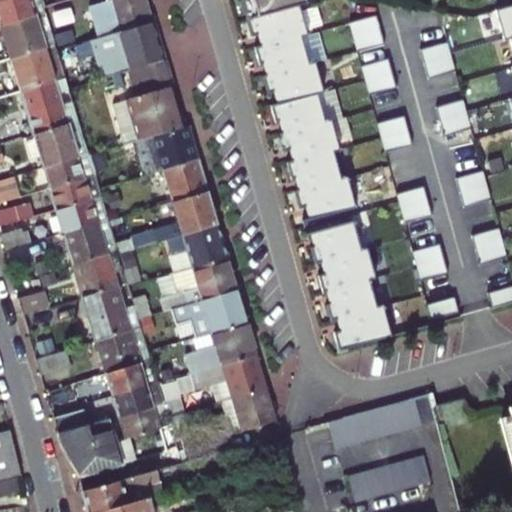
[(0,18),(2,25),(47,12),(43,0),(6,0),(0,2),(0,18)]
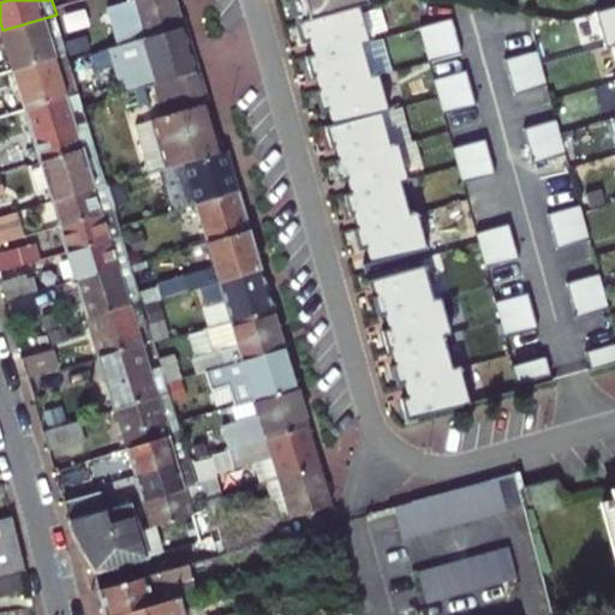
[(121,43),(187,27),(179,0),(135,0),(111,7),(121,43)]
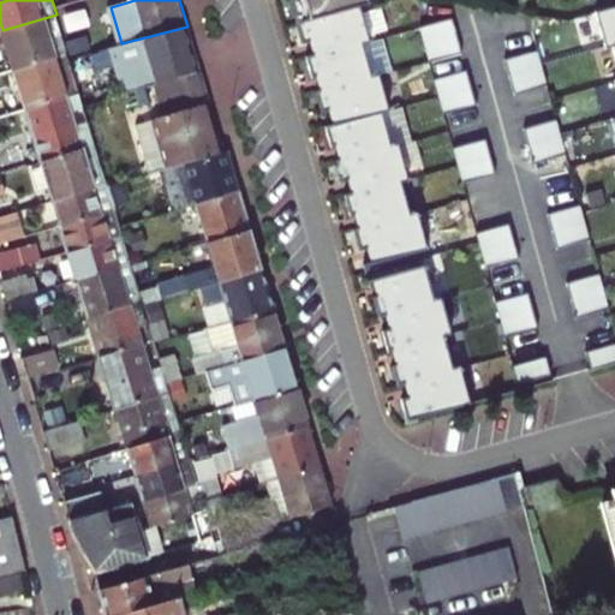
[(292,0),(299,23),(358,6),(359,6),(374,1),(372,0),(292,0)]
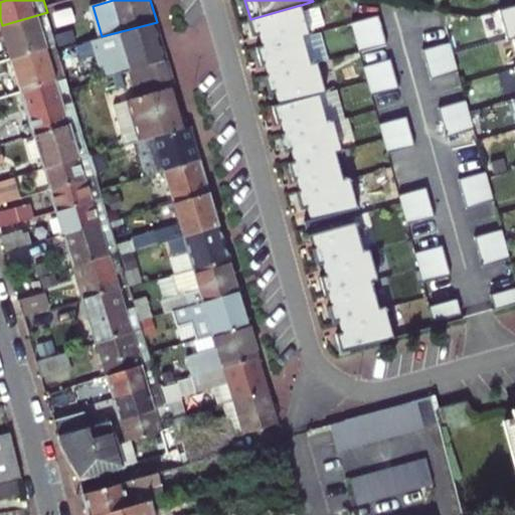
[(308,35),(300,5),(250,19),(255,38),(263,35),(266,46),(302,36),(308,35)]
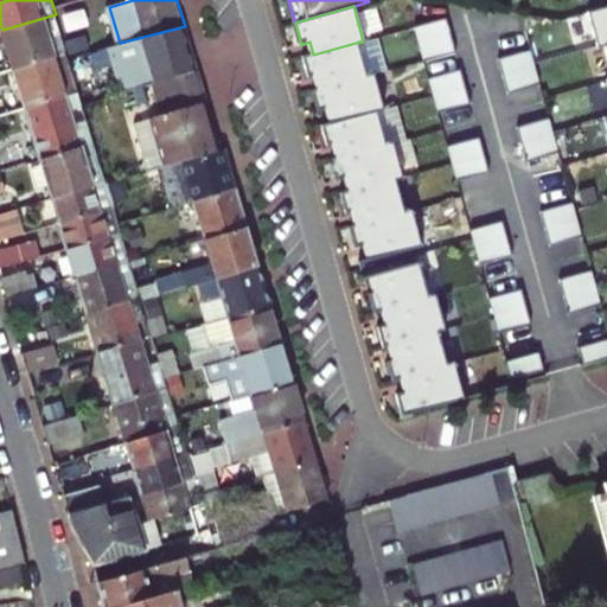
[(606,6),(587,13),(598,46),(605,44),(606,43),(606,6)]
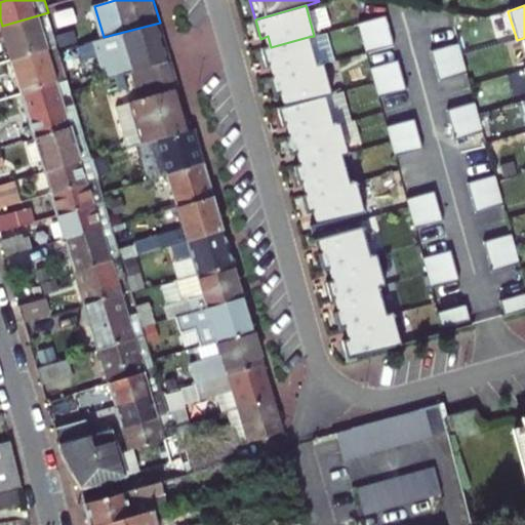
[(12,59),(58,47),(48,12),(2,26),(12,59)]
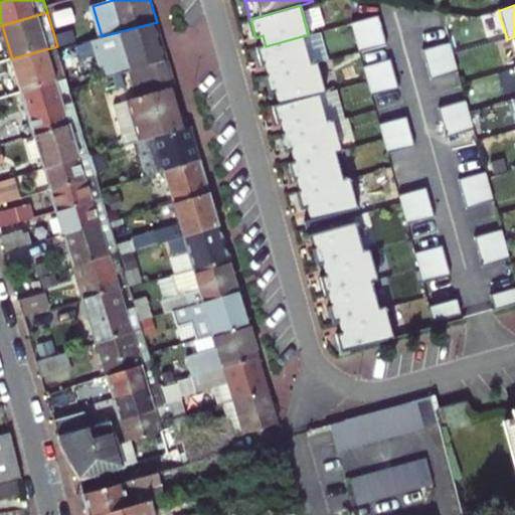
[(383,30),(378,15),(351,22),(355,37),(383,30)]
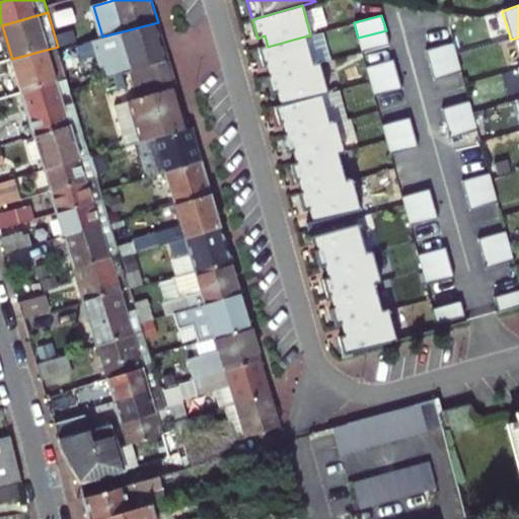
[(102,36),(99,38),(106,62),(131,56),(134,71),(169,62),(158,22),(102,36)]
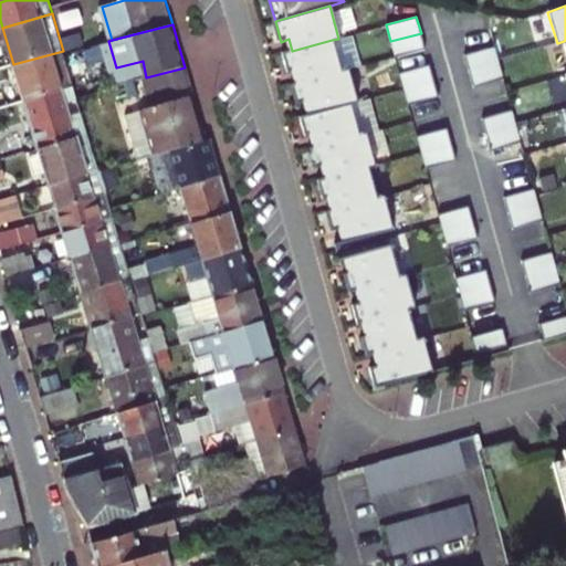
[(426,50),(421,33),(390,41),(395,56),(396,58),(426,50)]
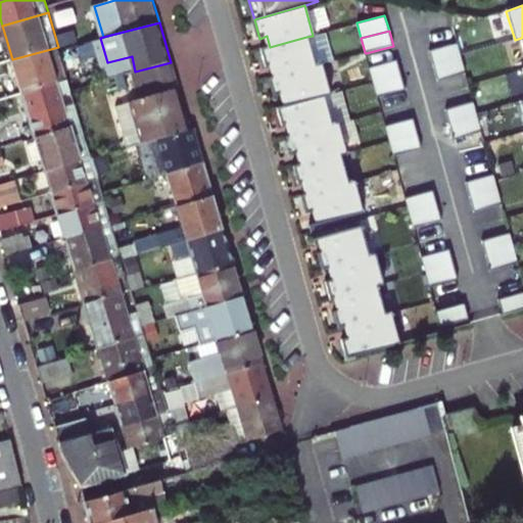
[(272,66),(275,78),(315,66),(306,37),(270,47),(263,49),(268,67),(272,66)]
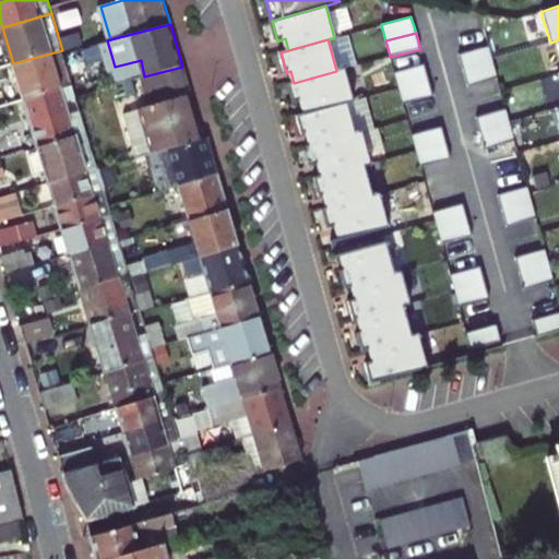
[(492,62),(488,46),(459,55),(463,71),(492,62)]
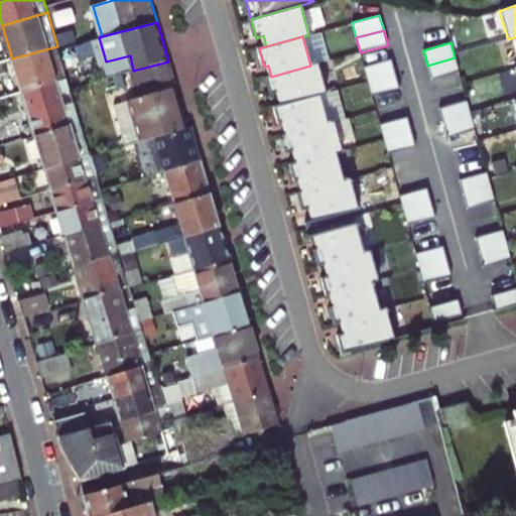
[(68,78),(57,46),(12,58),(22,91),(57,81),(68,78)]
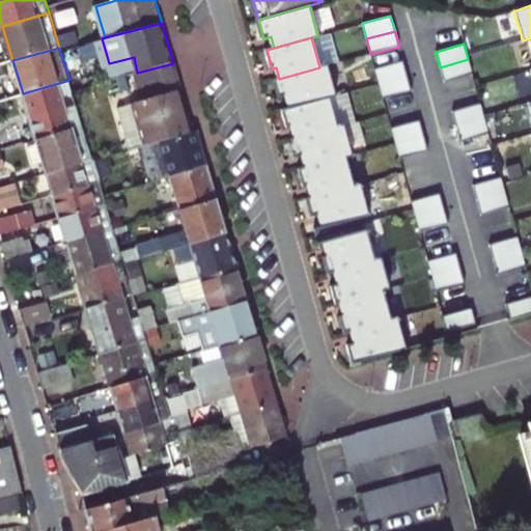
[(472,75),(468,59),(440,67),(444,82),(472,75)]
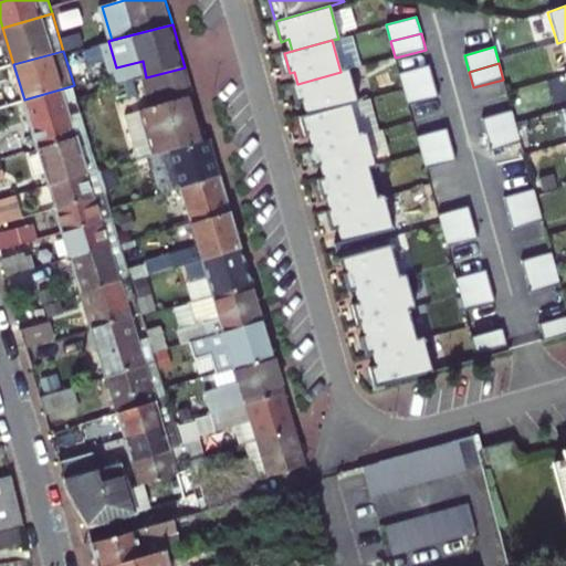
[(429,65),(399,73),(404,90),(435,81),(429,65)]
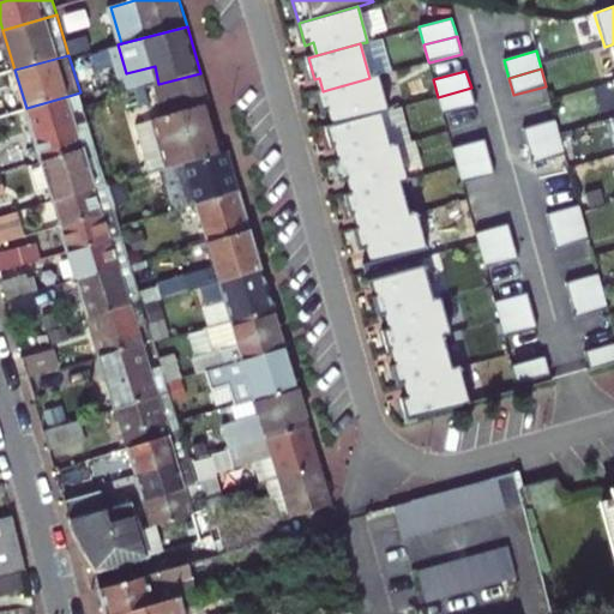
[(209,103),(200,73),(158,84),(168,115),(209,103)]
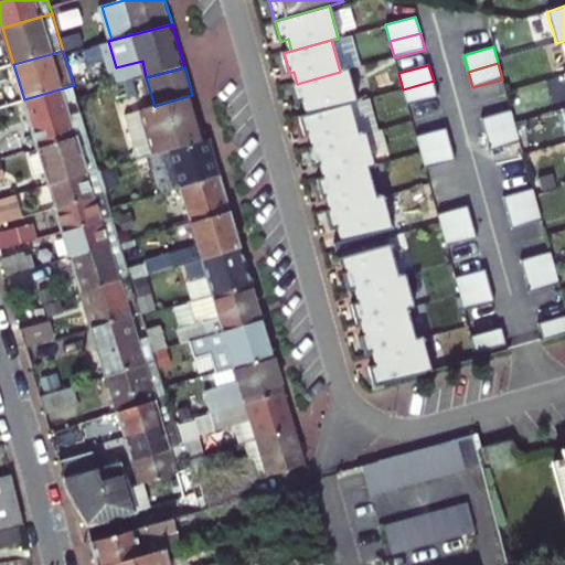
[(306,103),(309,116),(349,105),(356,103),(347,70),(340,72),(297,84),(292,85),(298,105),(306,103)]
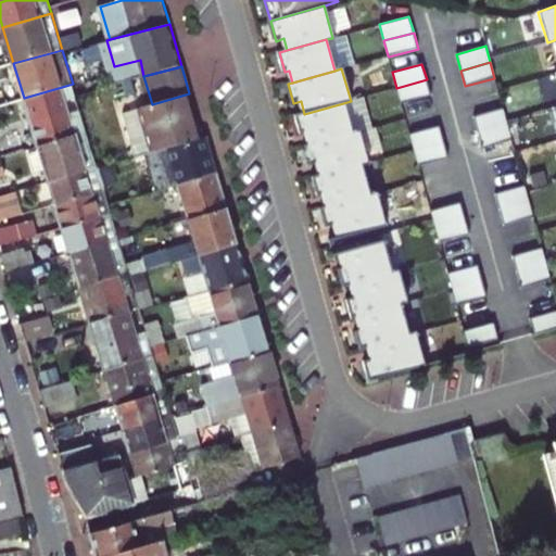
[(427,79),(396,88),(402,104),(431,96),(427,79)]
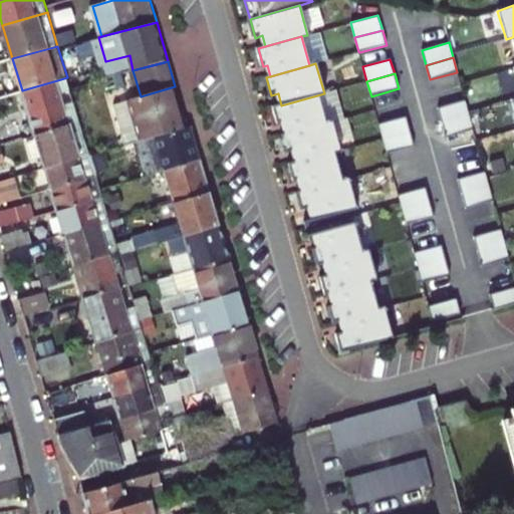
[(29,114),(63,103),(57,80),(22,90),(29,114)]
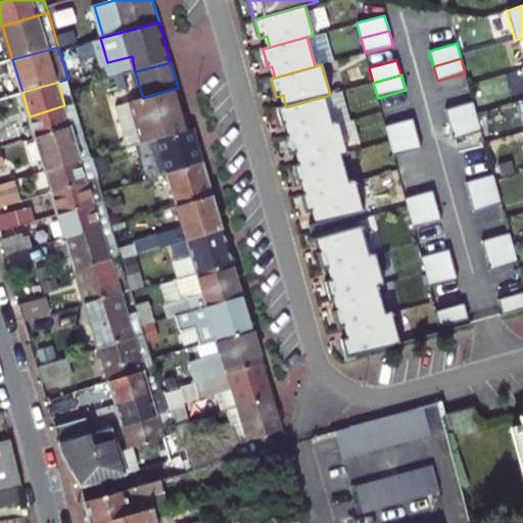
[(141,145),(189,131),(178,88),(143,98),(116,106),(130,148),(141,145)]
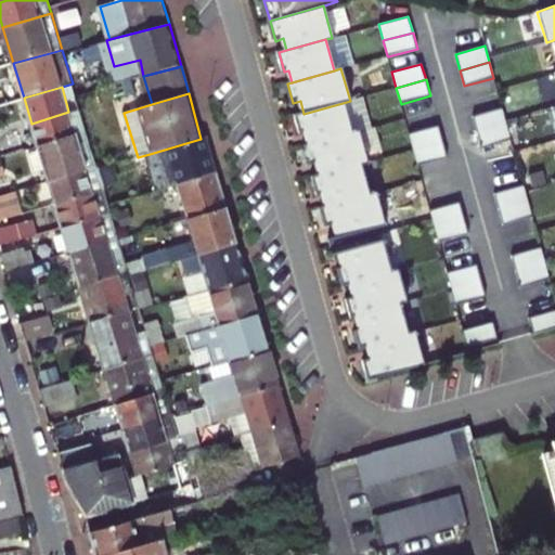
[(306,134),(309,145),(351,133),(343,103),(304,114),(296,116),(301,136),(306,134)]
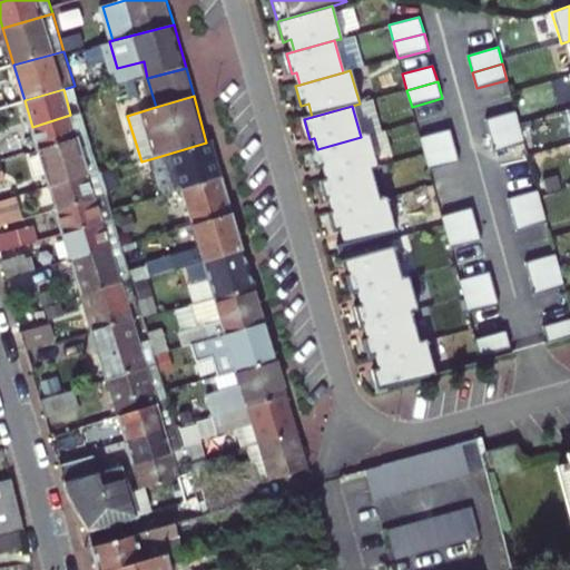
[(39,149),(89,135),(82,111),(70,115),(32,127),(39,149)]
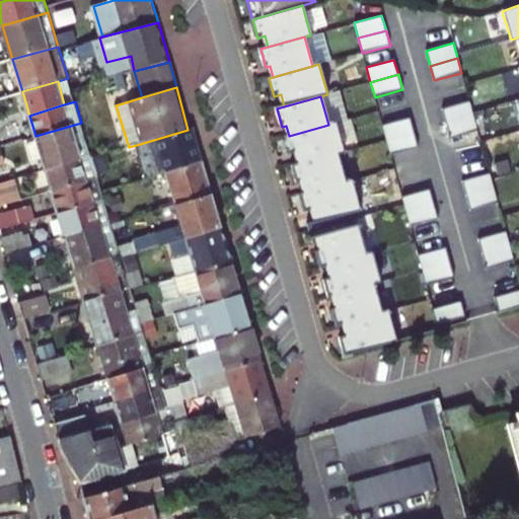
[(473,117),(469,101),(442,108),(446,124),(473,117)]
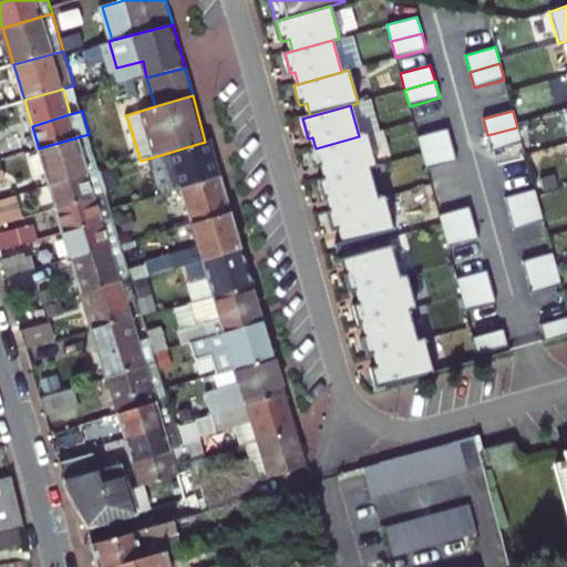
[(522,144),(517,127),(487,135),(492,152),(522,144)]
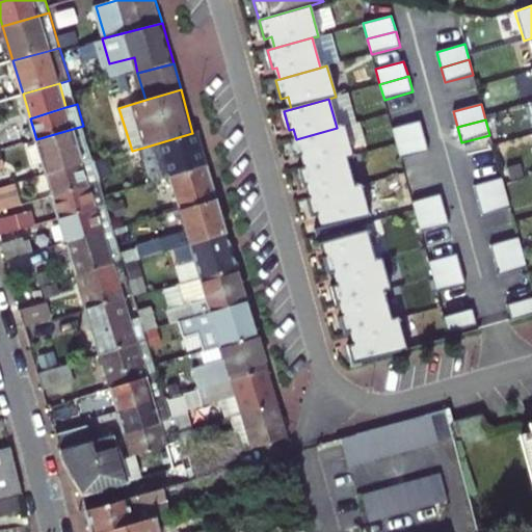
[(425,136),(420,121),(392,129),(396,143),(397,144),(425,136)]
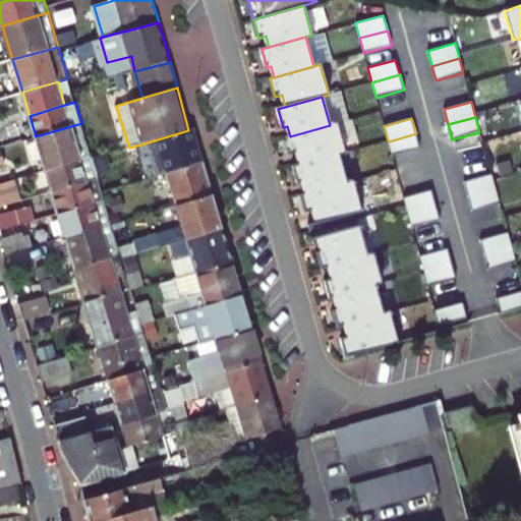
[(0,148),(24,140),(19,123),(0,128),(0,148)]
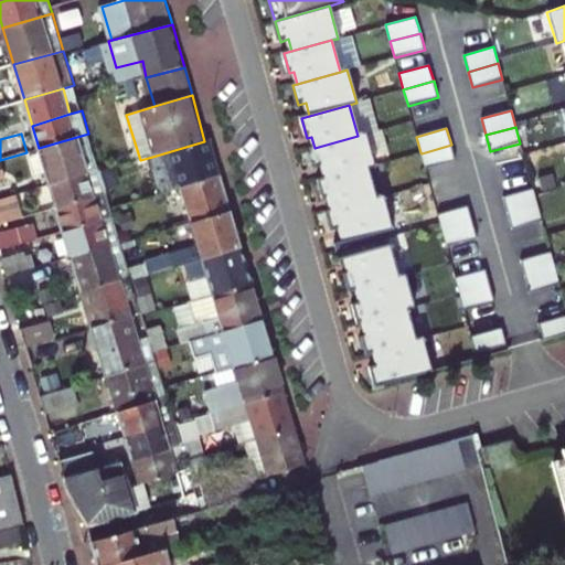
[(50,184),(99,169),(88,134),(39,148),(50,184)]
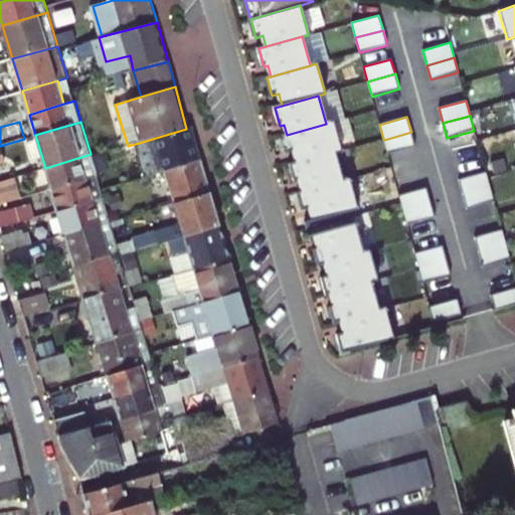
[(334,153),(341,151),(332,123),(326,124),(287,135),(283,136),(289,155),(295,153),(298,163),(334,153)]
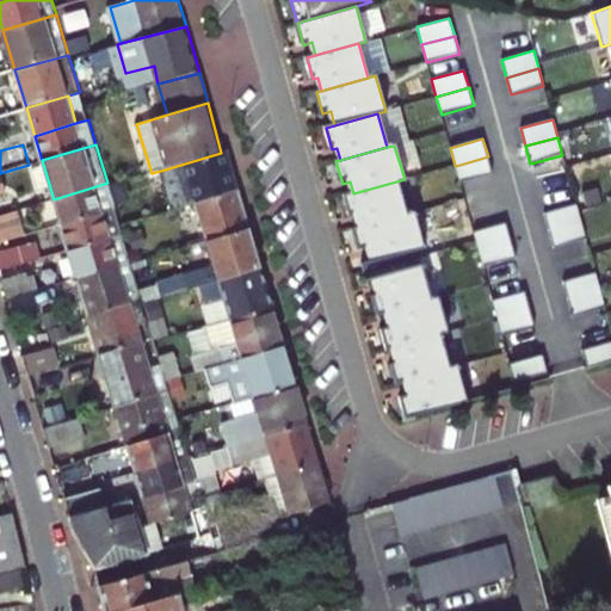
[(197,202),(239,190),(227,150),(221,153),(165,170),(177,208),(197,202)]
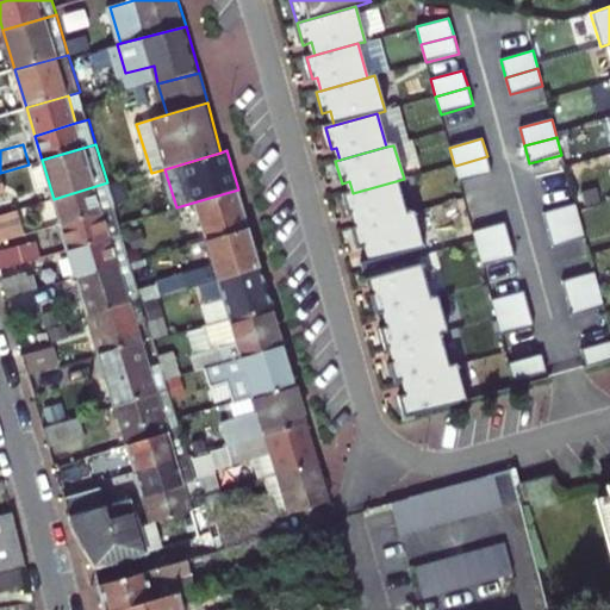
[(455,166),(460,184),(492,174),(487,156),(455,166)]
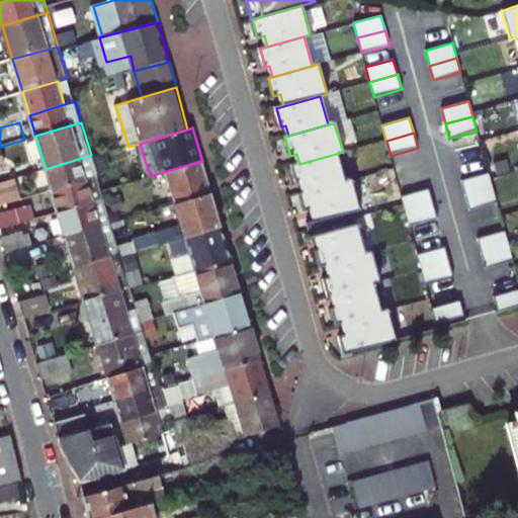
[(305,194),(345,183),(336,154),(299,164),(293,166),(297,183),(301,182),(305,194)]
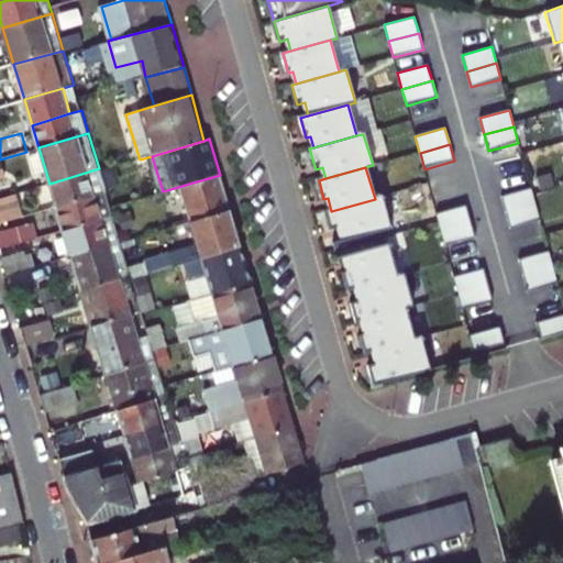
[(56,208),(107,192),(99,168),(50,184),(56,208)]
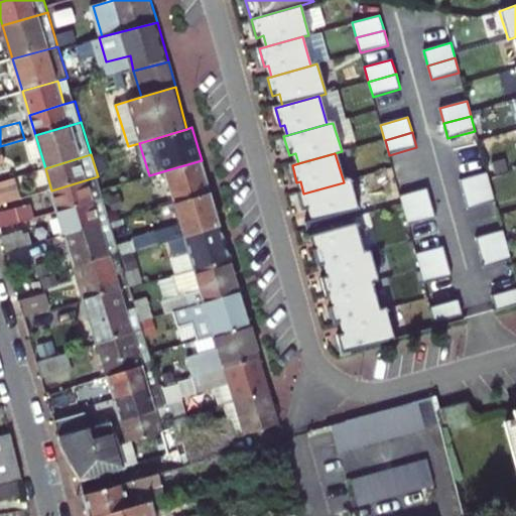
[(211,194),(202,160),(166,170),(175,204),(211,194)]
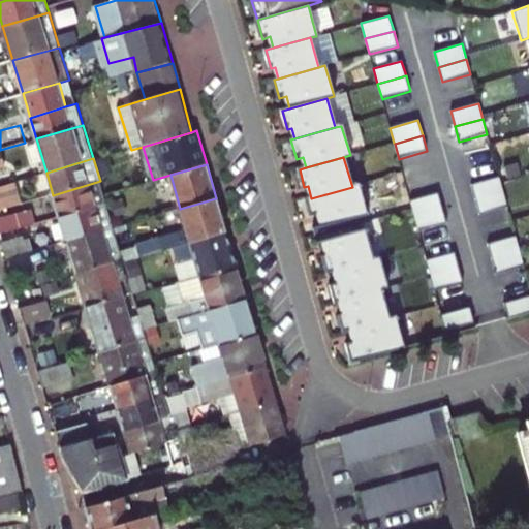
[(471,184),(475,199),(503,191),(499,177),(471,184)]
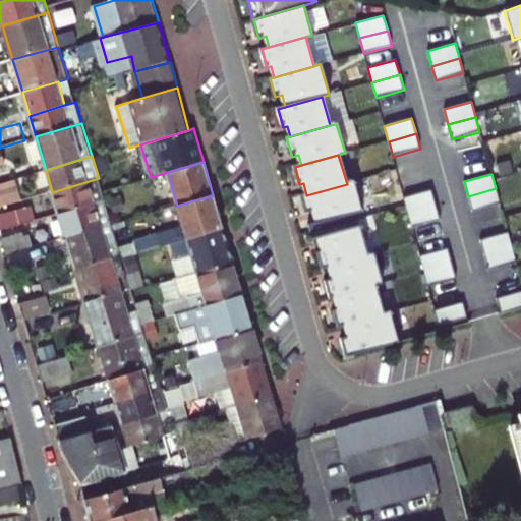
[(59,214),(105,199),(102,191),(99,178),(52,192),(59,214)]
